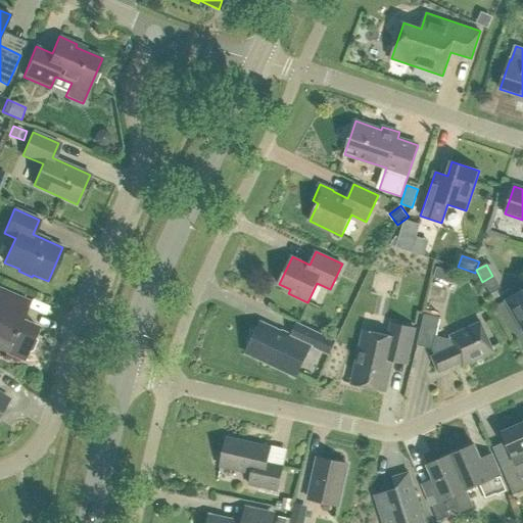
[(442,281),(445,271),(436,268),(433,278),(442,281)]
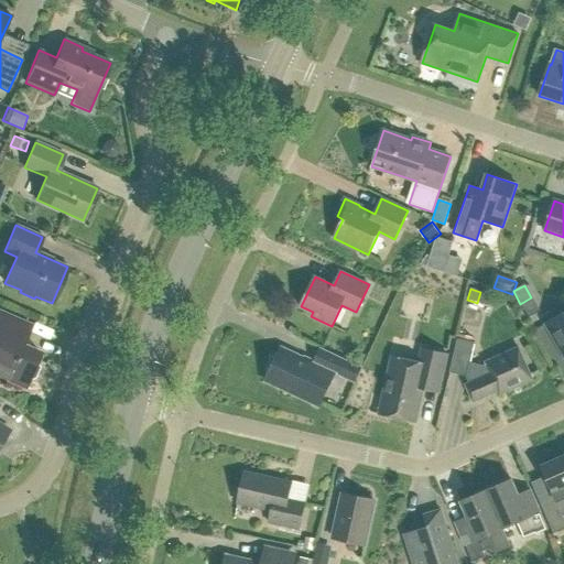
[(563,294),(555,300),(563,313),(545,324),(563,355),(563,294)]
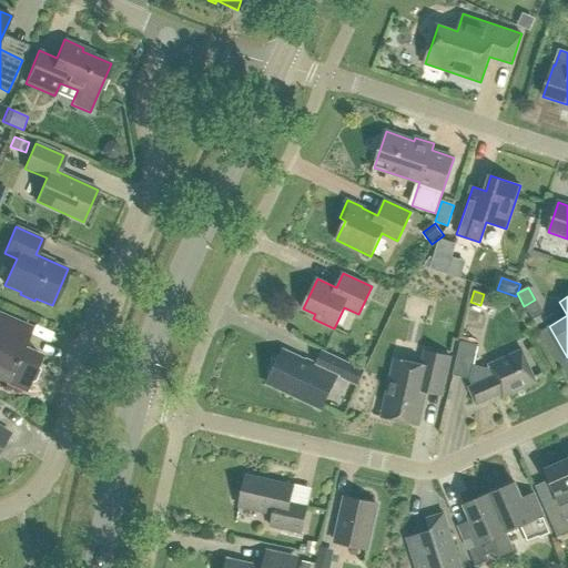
[(30,382),(34,379),(39,371),(37,366),(34,365),(39,355),(11,343),(20,323),(0,314),(0,378),(24,389),(28,381),(30,382)]
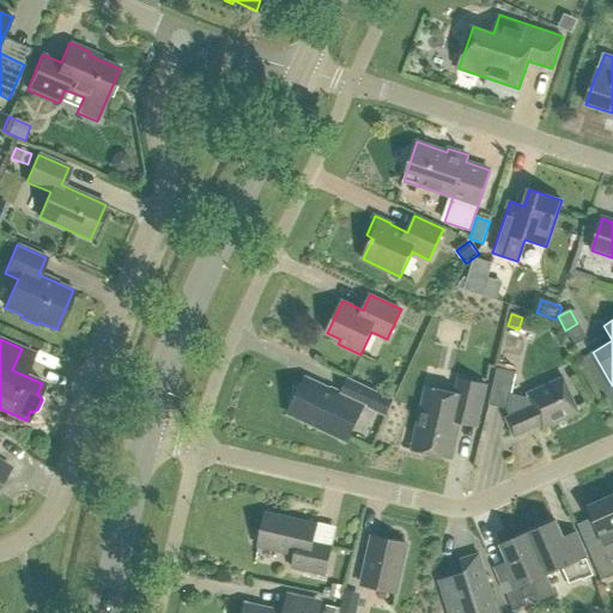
[(525,398),(511,394),(516,372),(497,369),(489,405),(507,410),(510,417),(507,418),(515,437),(541,425),(544,429),(580,413),(564,378),(528,394),(529,395),(525,398)]
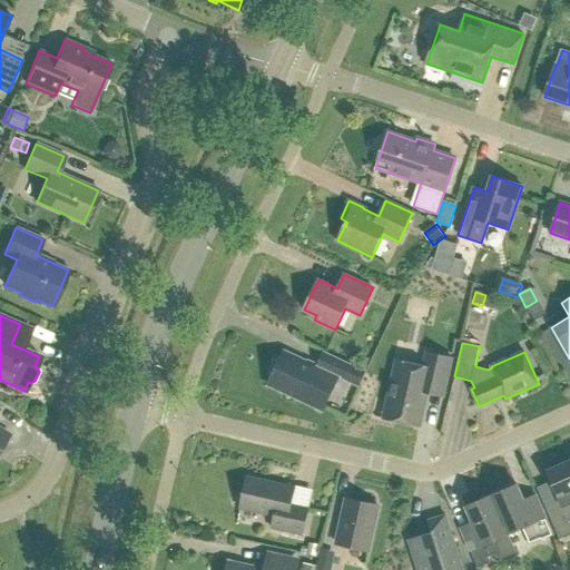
[(317,366),(284,351),(268,385),(323,411),(338,376),(359,386),(365,372),(324,352),(317,366)]
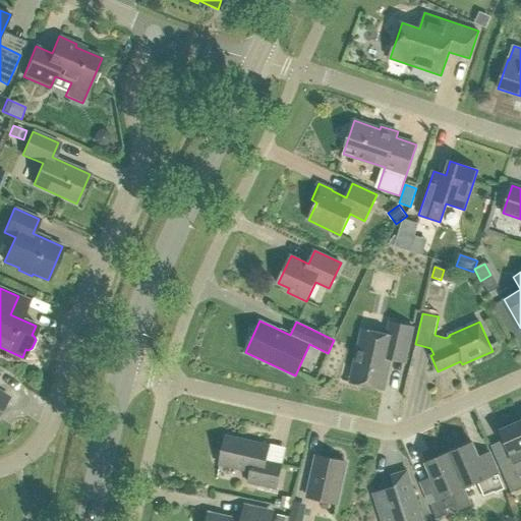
[(405,364),(413,328),(390,322),(387,335),(362,330),(350,383),(384,390),(391,360),(405,364)]
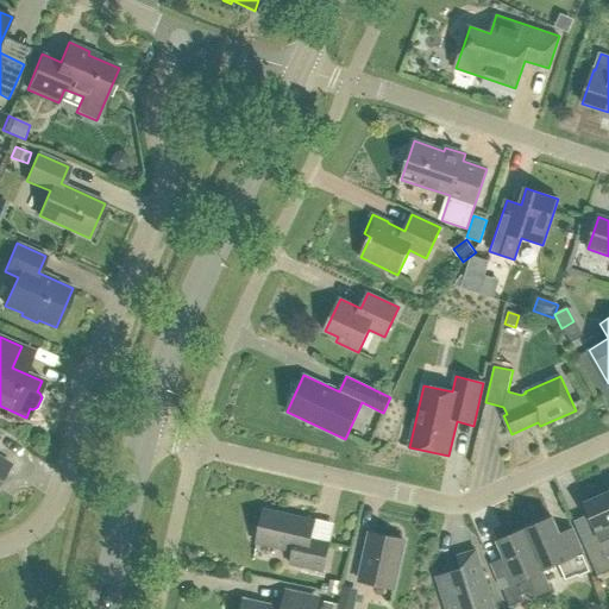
[(381,437),(394,445),(405,426),(391,419),(381,437)]
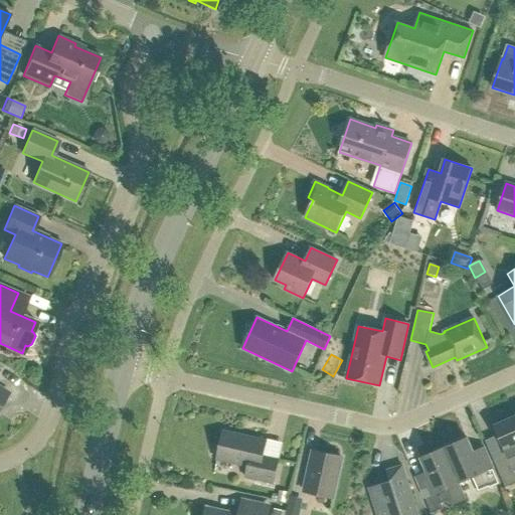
[(0,405),(8,393),(0,387),(0,369),(0,368),(0,405)]
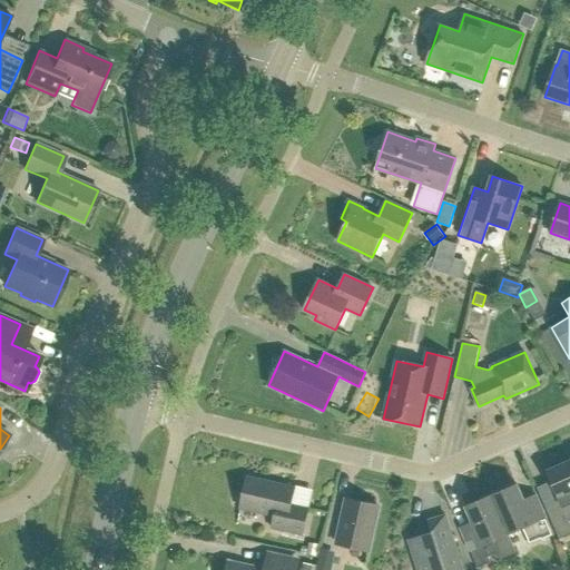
[(569,523),(569,521),(569,520),(569,462),(569,461),(547,471),(561,503),(547,510),(559,539),(569,533),(569,523)]
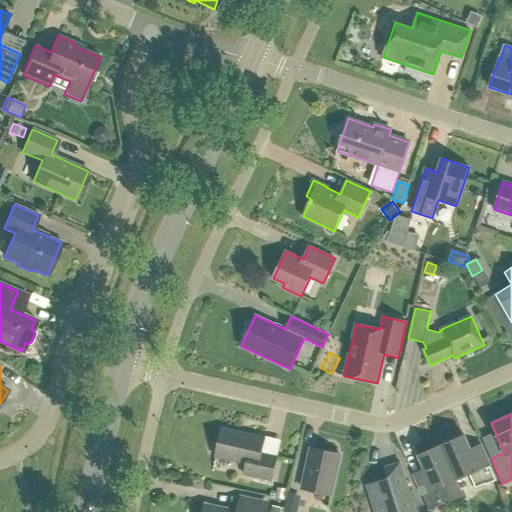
[(272,480),(277,457),(261,453),(265,438),(222,428),(216,457),(247,464),(244,474),(272,480)]
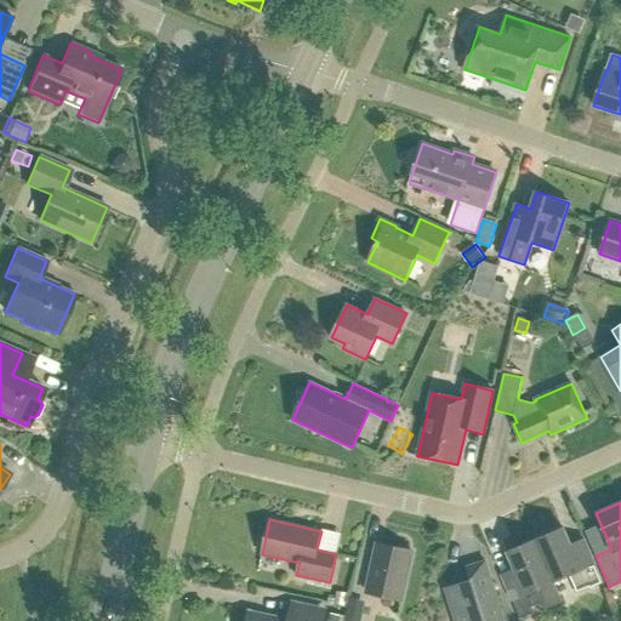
[(563,528),(535,540),(543,559),(553,582),(570,575),(577,592),(588,588),(590,588),(603,584),(590,552),(585,541),(571,547),(563,528)]
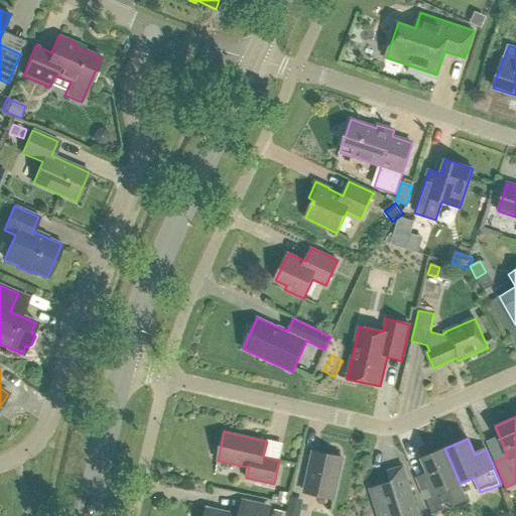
[(428,475),(417,480),(421,488),(423,494),(432,514),(443,509),(441,504),(444,503),(453,506),(467,500),(464,495),(460,484),(452,465),(444,448),(425,457),(424,457),(421,459),(428,475)]
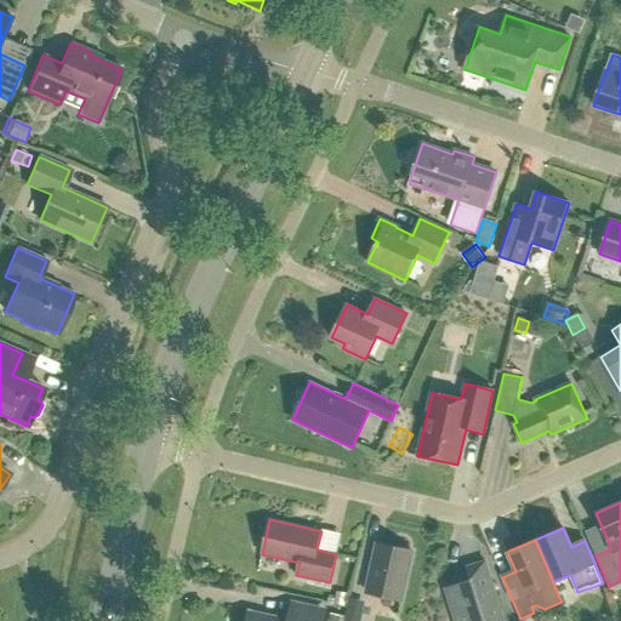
[(402,600),(412,552),(377,543),(366,592),(402,600)]
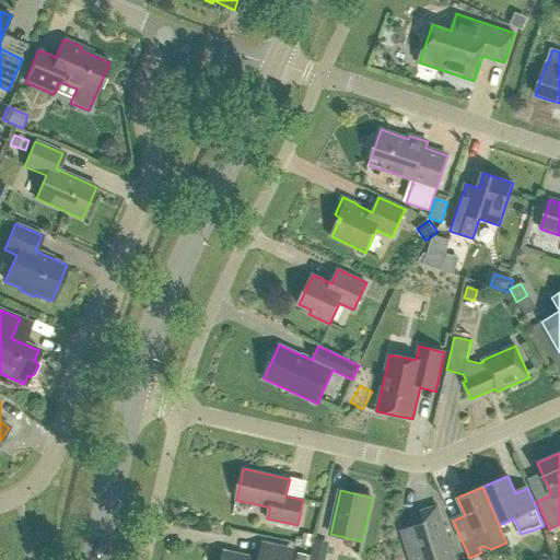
[(454,559),(438,505),(420,511),(424,523),(400,531),(409,559),(454,559)]
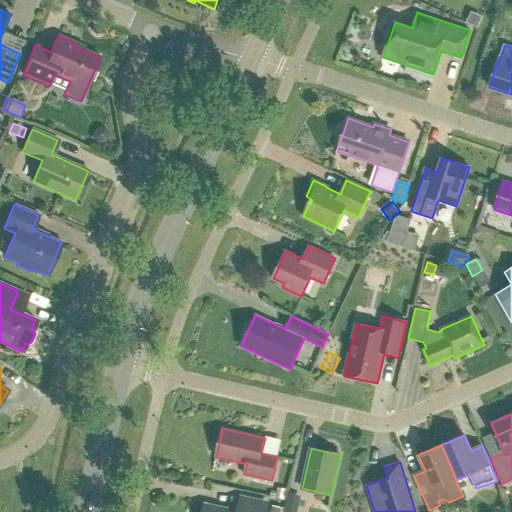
[(277,487),(276,496),(284,497),(286,489),(277,487)]
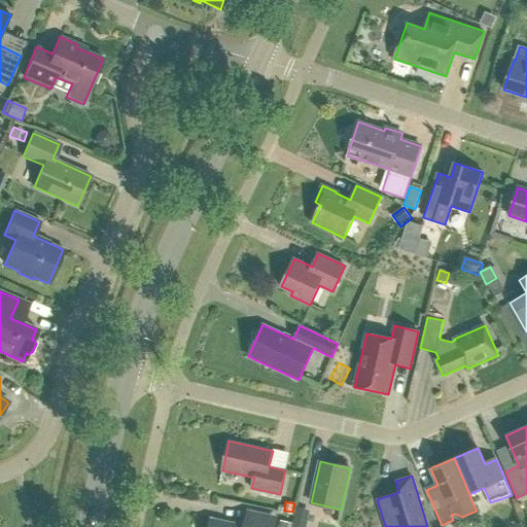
[(293,523),(292,526),(305,526),(308,512),(296,510),(293,523)]
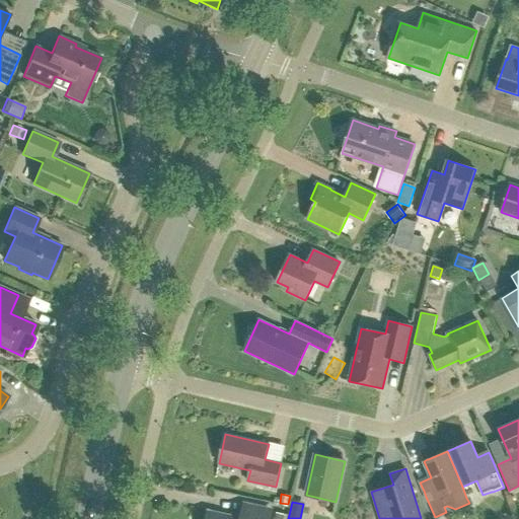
[(270,518),(272,512),(243,506),(241,517),(208,510),(206,518),(270,518)]
